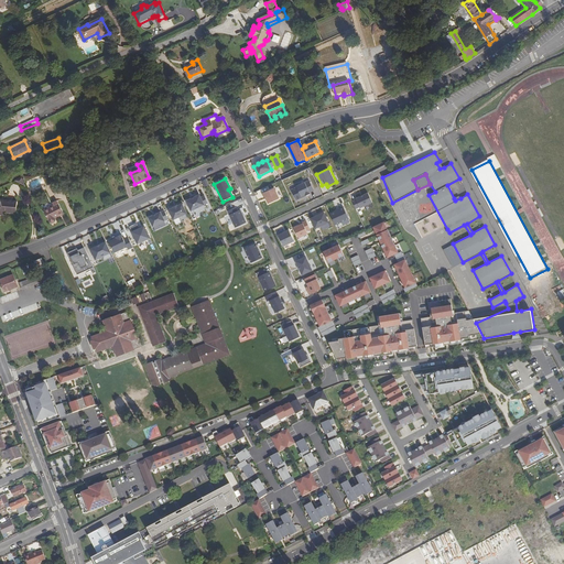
[(314,190),(308,180),(305,182),(304,181),(295,185),(296,185),(291,188),(296,199),(305,195),(305,194),(314,190)]
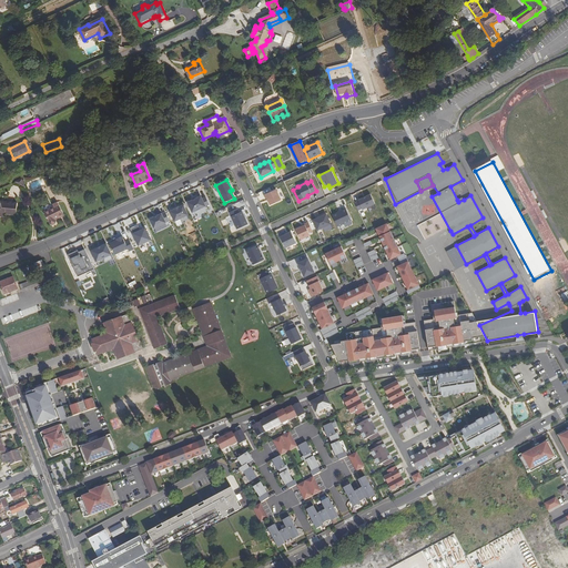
[(427,189),(430,196),(437,193),(433,185),(427,189)]
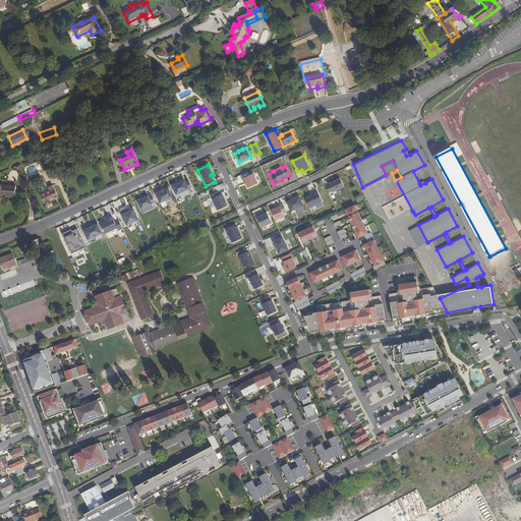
[(252,173),(241,178),(244,182),(247,188),(257,183),(252,173)]
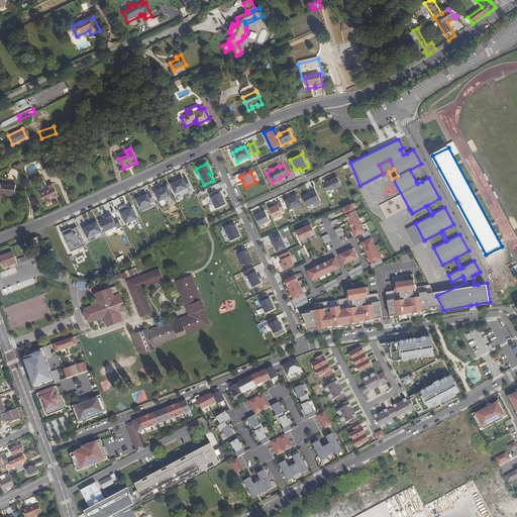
[(325,182),(326,183),(329,190),(330,191),(341,186),(337,176),(325,182)]
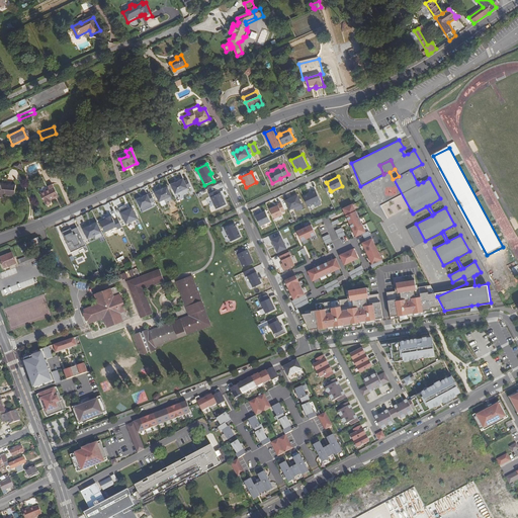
[(171,184),(175,194),(191,186),(187,179),(185,180),(184,178),(171,184)]
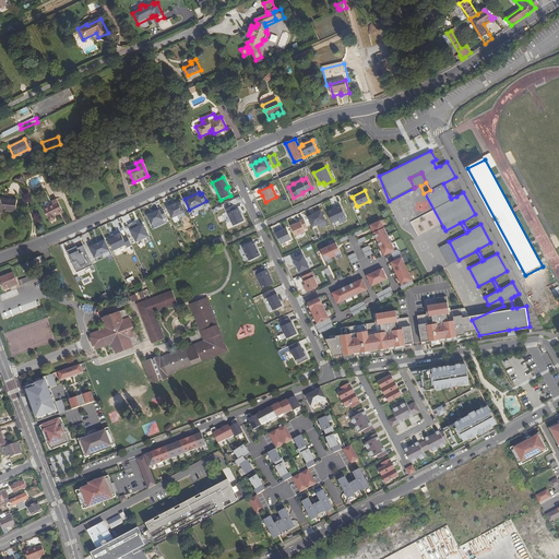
[(2,199),(3,198),(2,198),(1,195),(0,195),(0,211),(7,212),(8,210),(19,211),(19,199),(4,198),(4,199),(2,199)]
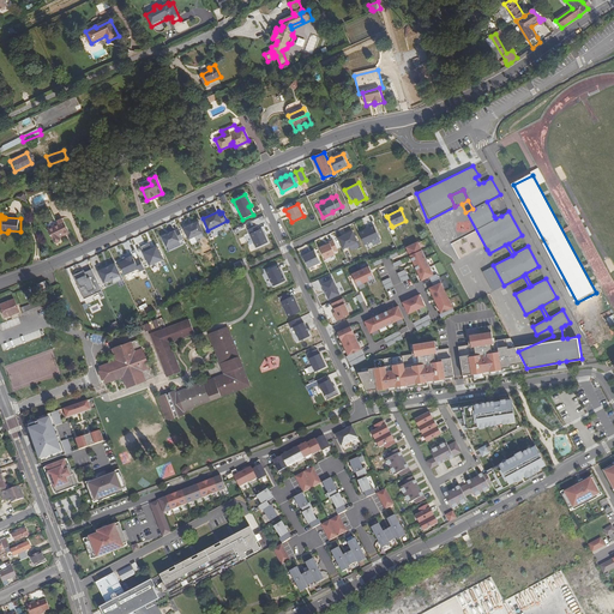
[(58,224),(46,230),(52,241),(53,242),(54,244),(55,244),(58,242),(59,242),(59,241),(59,239),(68,234),(61,220),(56,222),(58,224)]
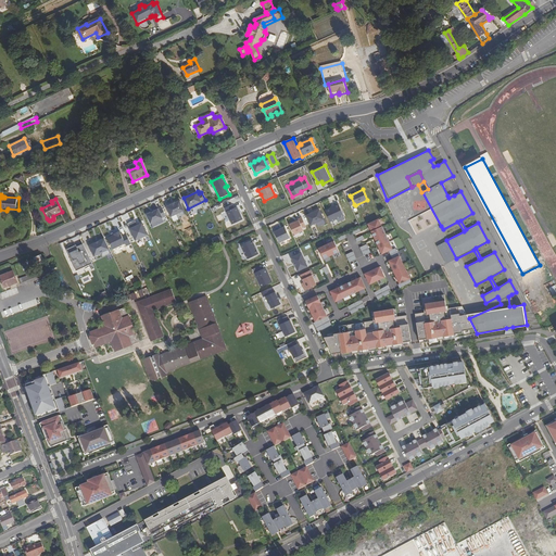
[(166,206),(171,216),(185,210),(180,200),(176,202),(175,201),(171,203),(171,204),(166,206)]
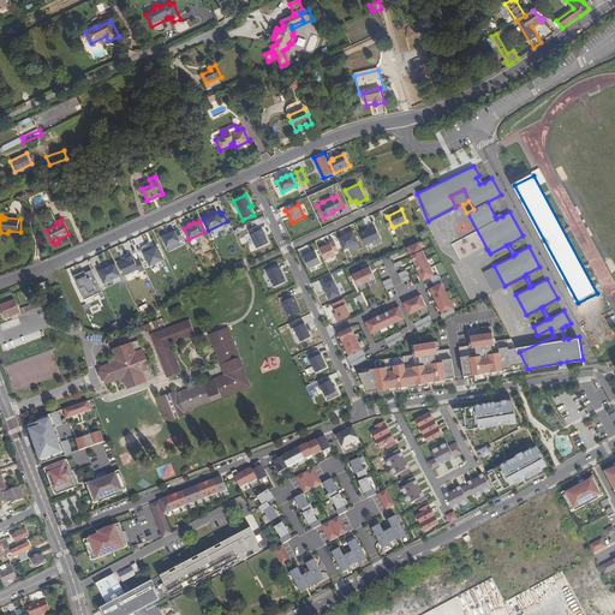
[(249,230),(257,249),(269,243),(262,228),(260,230),(258,225),(249,230)]
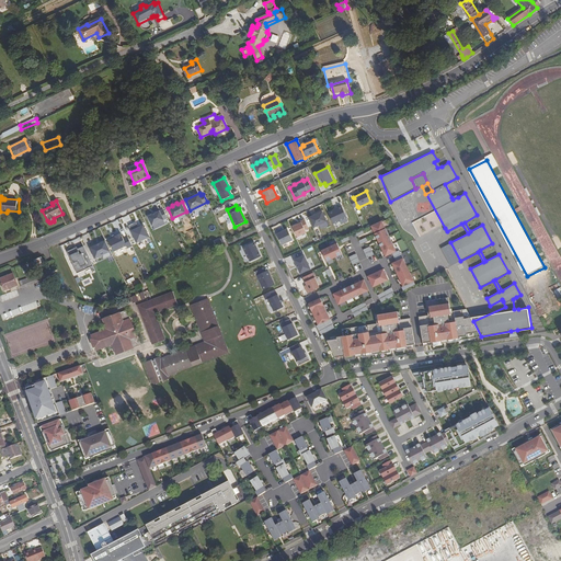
[(328,212),(333,224),(347,217),(341,205),(328,212)]
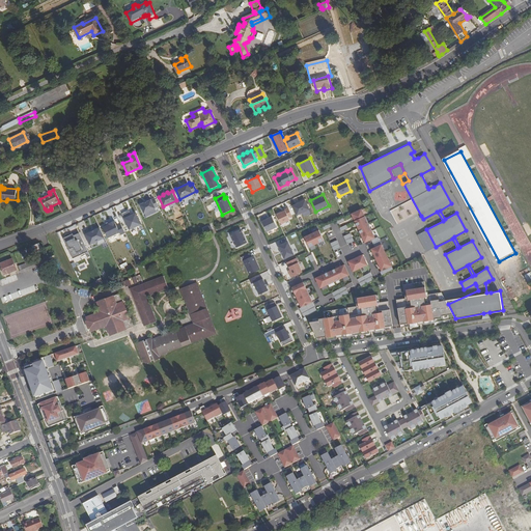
[(140,204),(144,214),(159,206),(155,198),(151,199),(140,204)]
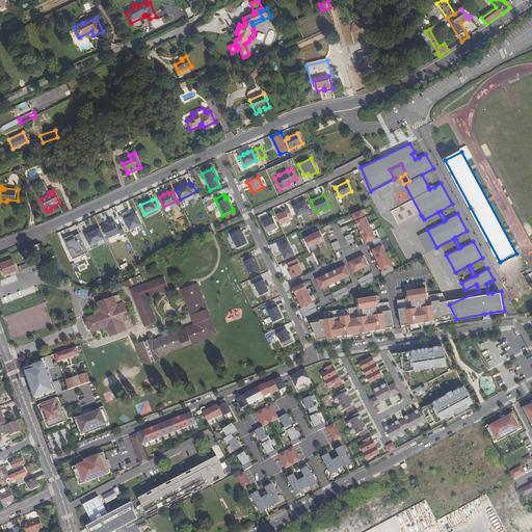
[(292,206),(297,216),(311,209),(306,198),(292,206)]
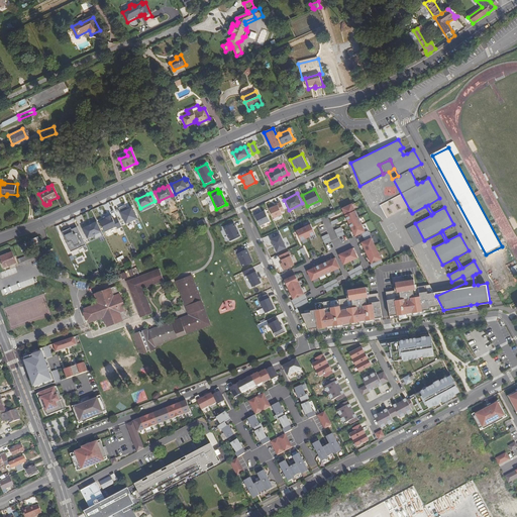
[(269,208),(274,218),(283,214),(282,211),(285,210),(281,201),(273,205),(273,206),(269,208)]
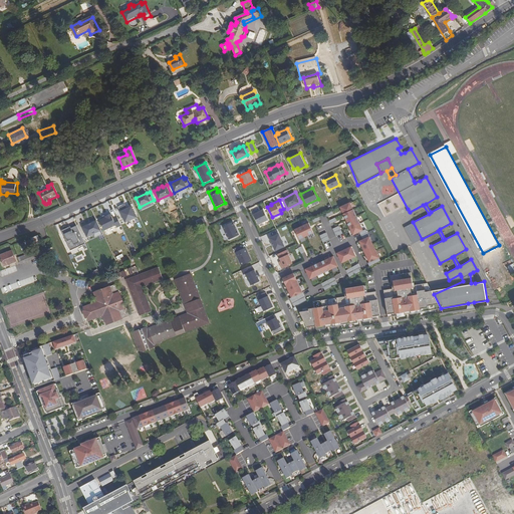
[(351,231),(353,235),(359,232),(363,230),(350,202),(339,207),(341,211),(345,218),(347,222),(351,231)]
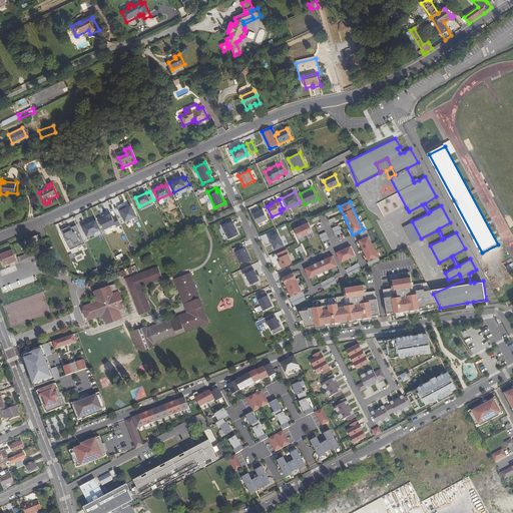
[(118,205),(125,221),(137,216),(132,204),(126,207),(124,202),(118,205)]
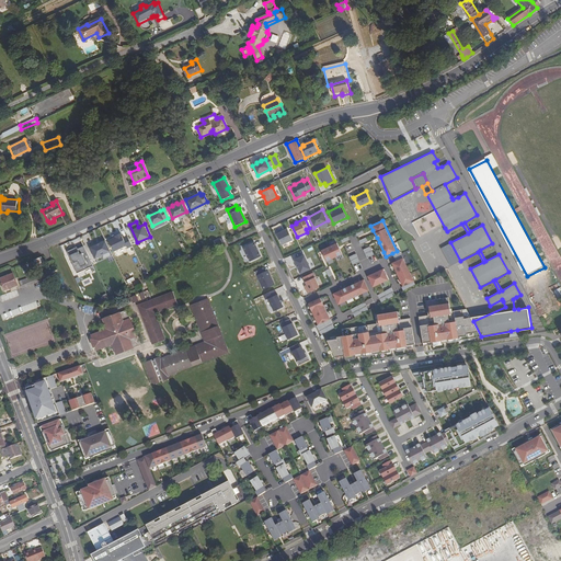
[(276,233),(282,245),(293,240),(287,228),(276,233)]
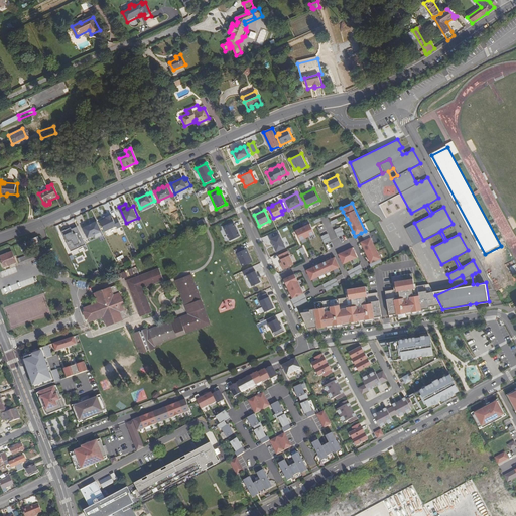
[(99,221),(105,231),(117,226),(113,218),(111,214),(105,217),(106,217),(99,221)]
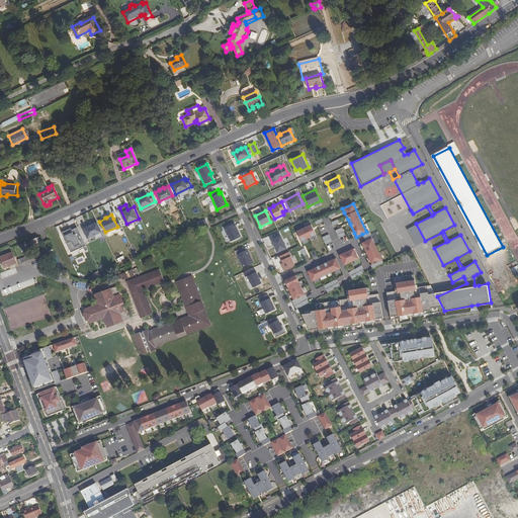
[(118,217),(113,219),(117,227),(118,229),(122,227),(118,217)]
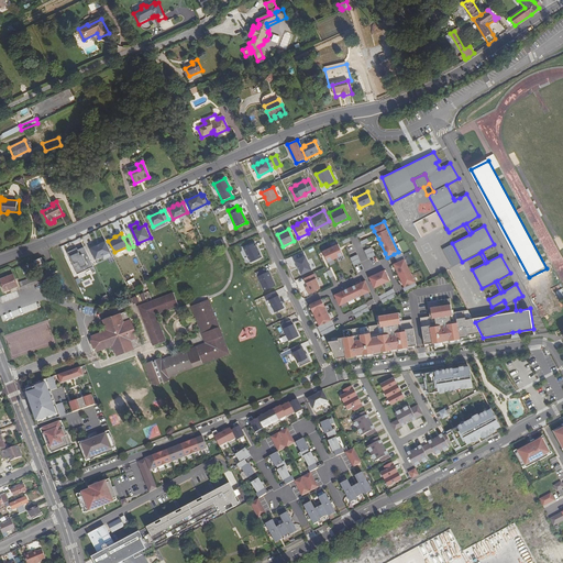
[(96,260),(111,252),(106,240),(90,247),(96,260)]
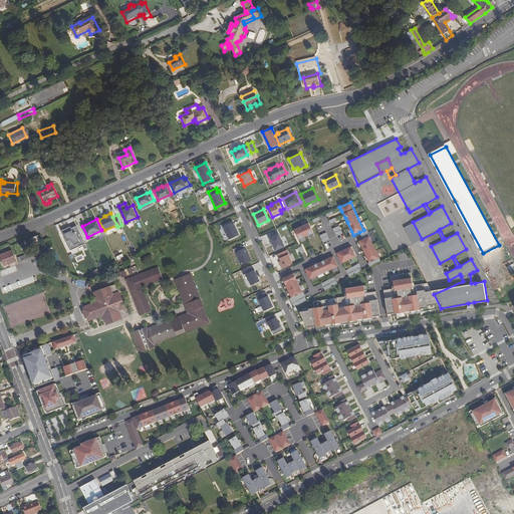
[(223,227),(228,241),(238,237),(233,222),(223,227)]
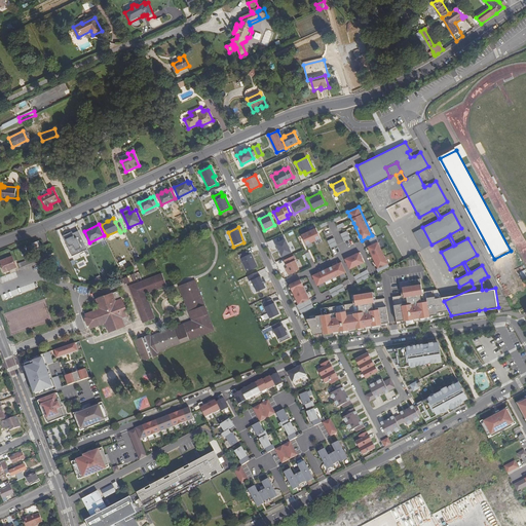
[(422,249),(431,245),(422,227),(413,232),(422,249)]
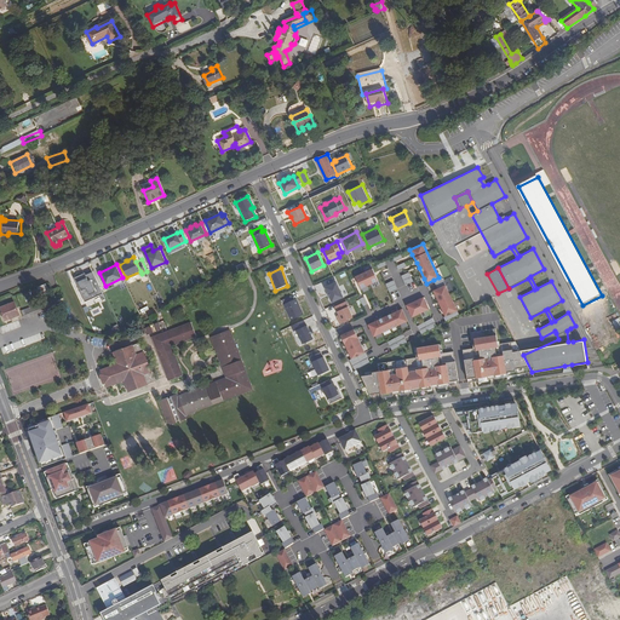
[(357,281),(361,288),(378,280),(375,274),(373,269),(355,277),(357,281)]
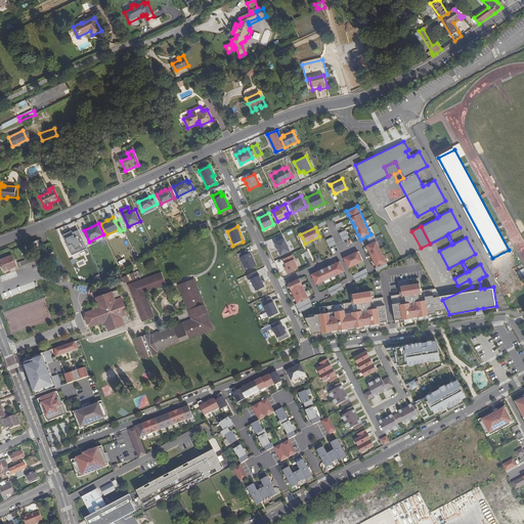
[(72,231),(62,235),(72,255),(84,249),(86,254),(89,253),(79,229),(72,232),(72,231)]
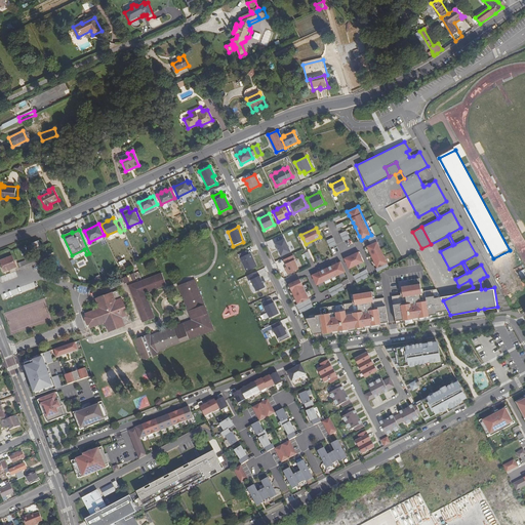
[(347,230),(339,233),(344,242),(351,239),(347,230)]
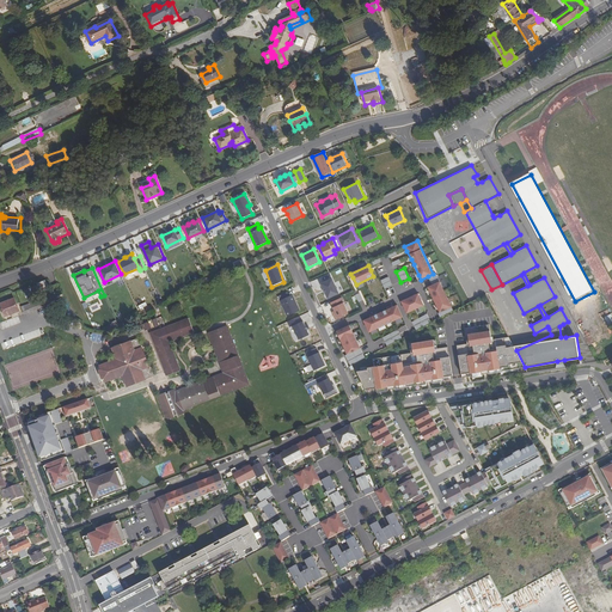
[(432,286),(440,281),(436,273),(433,274),(428,276),(432,286)]
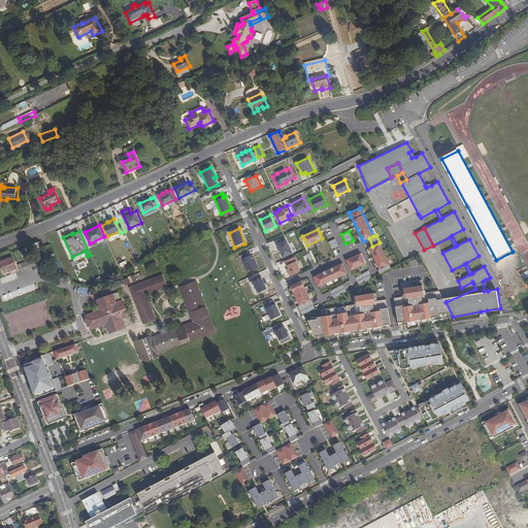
[(332,250),(338,246),(335,238),(329,241),(332,250)]
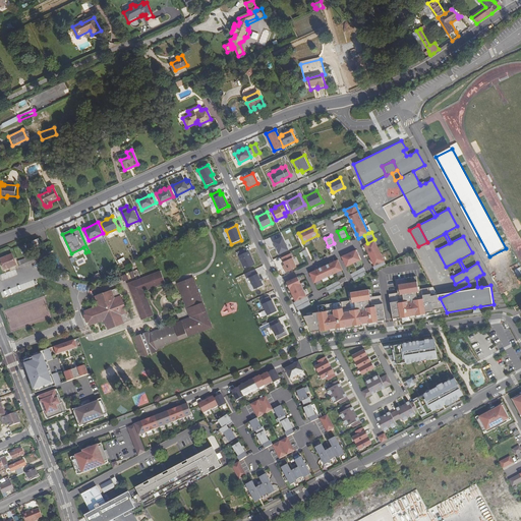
[(282,236),(273,240),(279,254),(288,249),(282,236)]
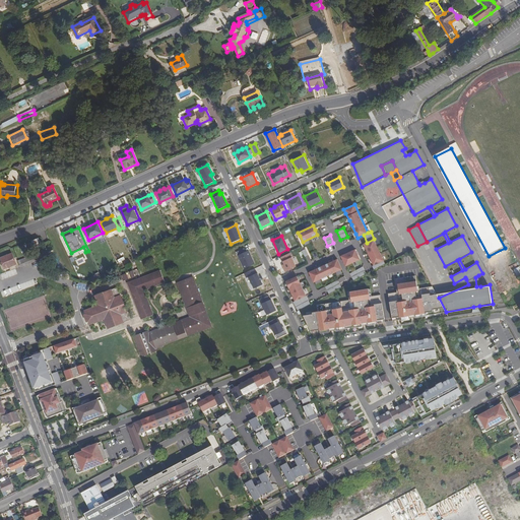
[(39,239),(31,242),(35,248),(42,245),(39,239)]
